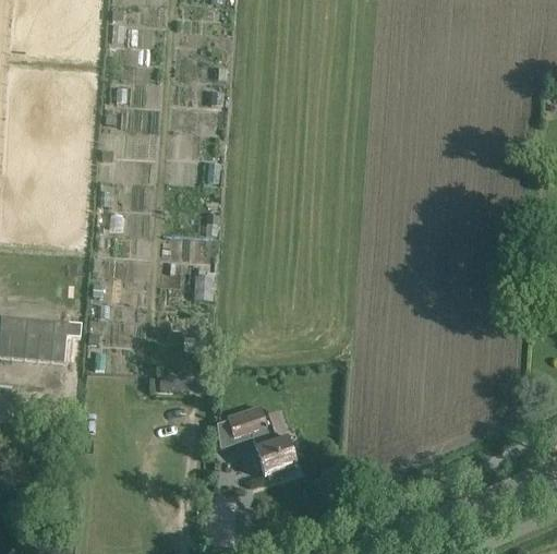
[(113,11),(112,20),(122,21),(123,11),(113,11)]
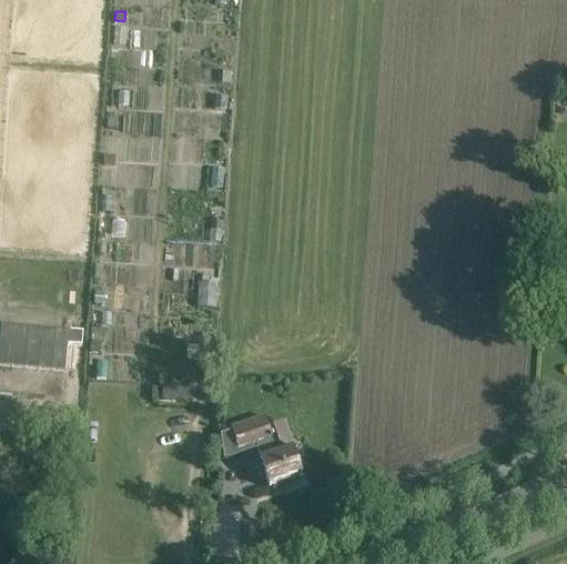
[(216,93),(215,107),(226,107),(226,93),(216,93)]
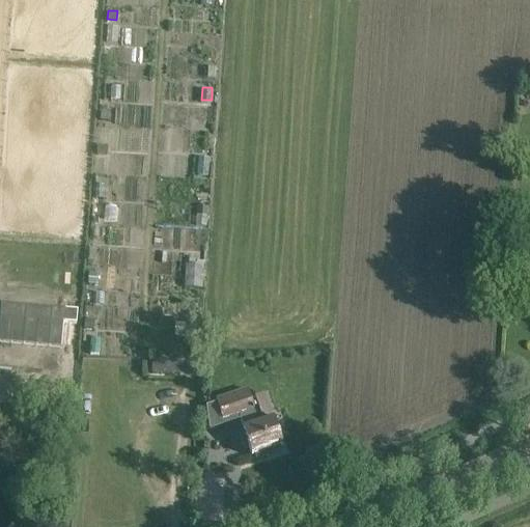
[(196,203),(195,212),(208,213),(210,204),(196,203)]
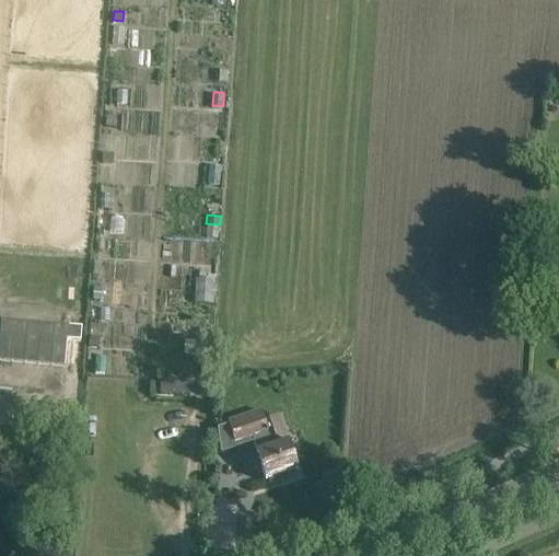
[(90,335),(90,345),(99,345),(100,336),(90,335)]
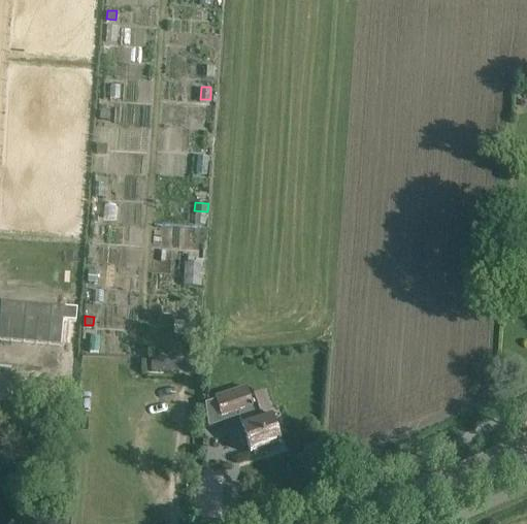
[(152,356),(152,369),(182,370),(182,356),(152,356)]
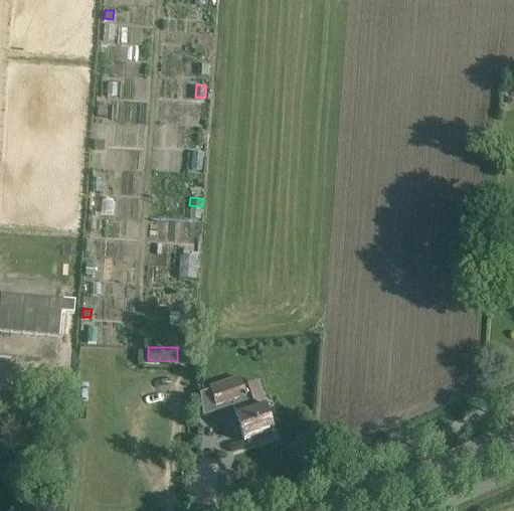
[(242,376),(211,387),(215,402),(231,397),(233,404),(237,414),(236,414),(236,415),(233,416),(237,432),(241,430),(244,440),(260,435),(261,438),(263,438),(271,435),(270,432),(275,430),(268,410),(266,405),(266,404),(267,404),(258,379),(245,383),(242,376)]
